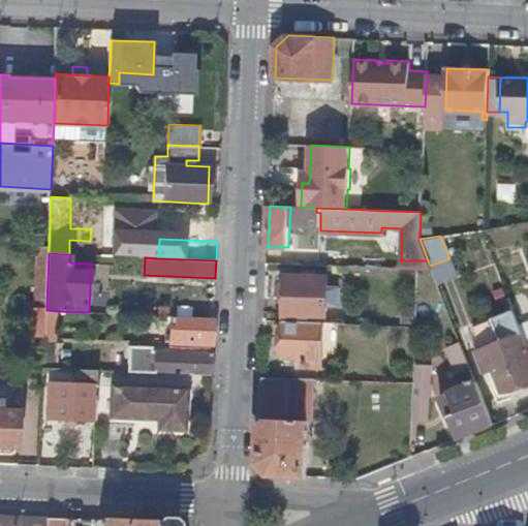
[(327,306),(327,296),(328,276),(286,275),(284,316),(307,317),(307,314),(325,315),(327,306)]
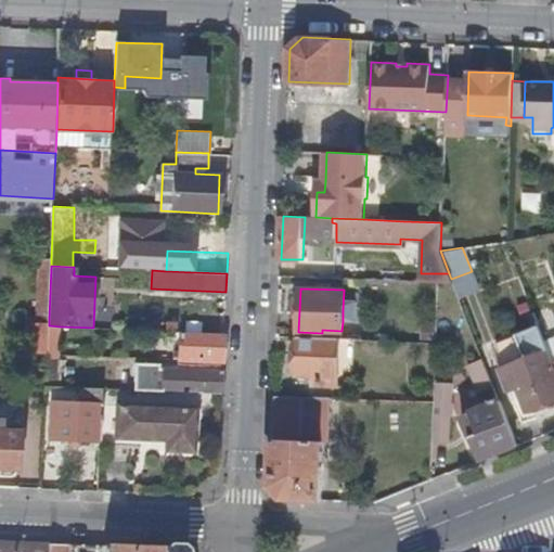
[(343,310),(343,321),(353,322),(353,310),(343,310)]
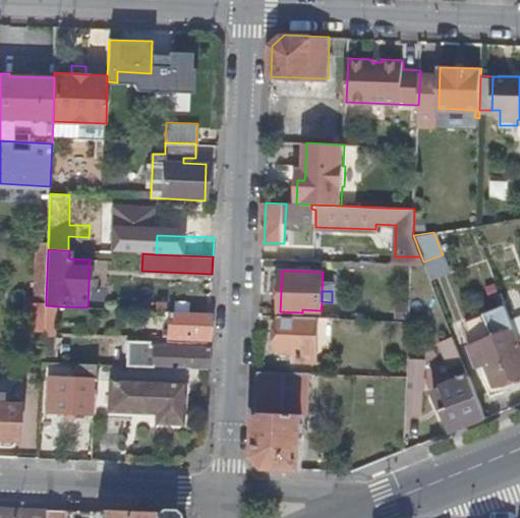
[(46,305),(46,298),(25,297),(24,328),(40,329),(39,338),(45,338),(46,305)]
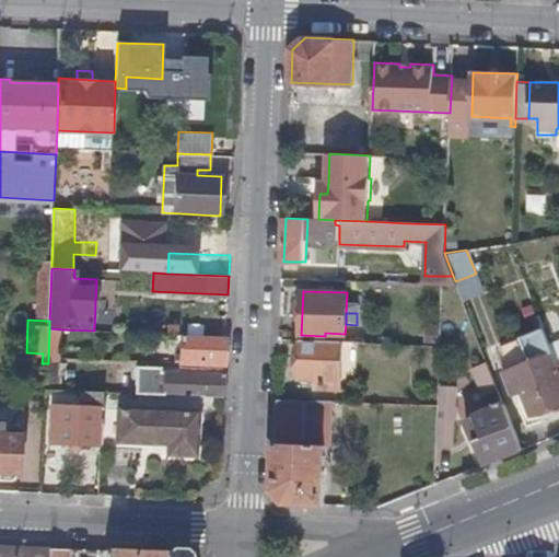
[(58,390),(60,329),(49,328),(48,363),(47,389),(58,390)]
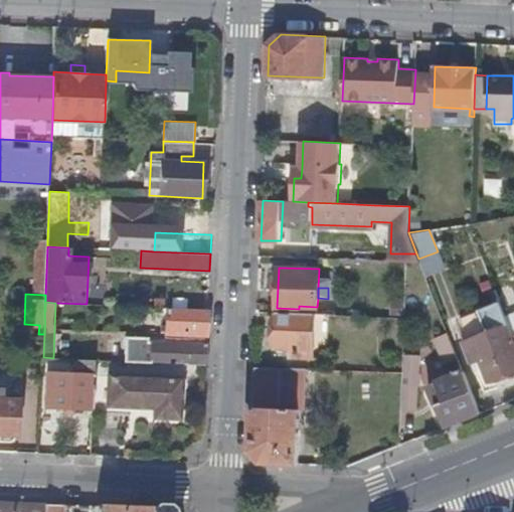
[(513,333),(507,315),(502,303),(480,312),(461,320),(470,341),(466,343),(474,363),(481,360),(490,382),(513,371),(513,333)]
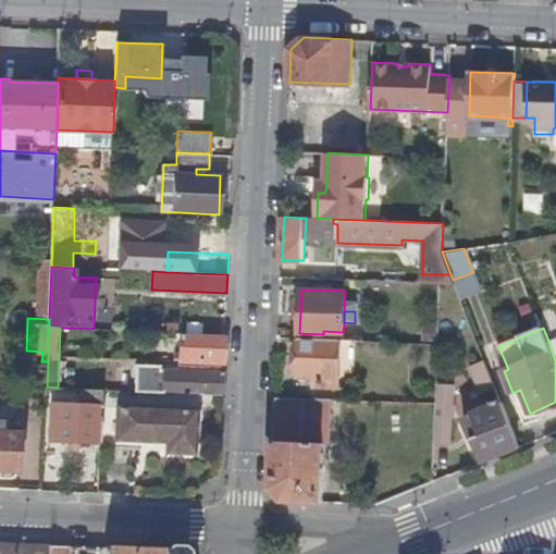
[(212,361),(224,361),(225,334),(175,332),(175,339),(182,339),(181,360),(202,361),(202,367),(212,367),(212,361)]
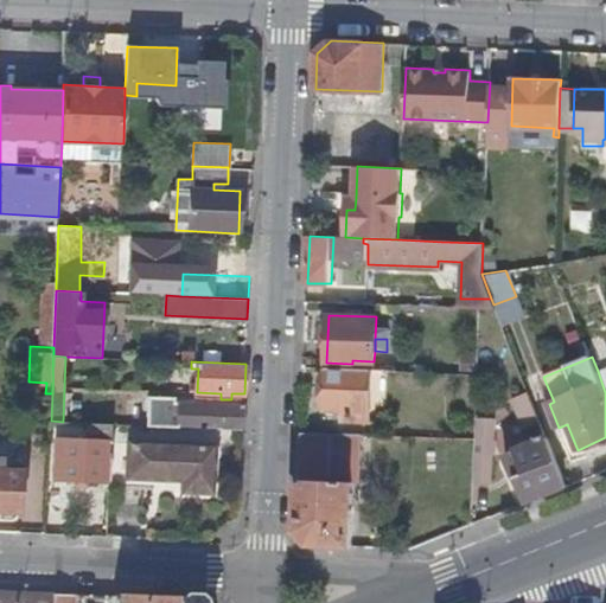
[(342,418),(370,419),(371,369),(326,366),(325,409),(342,410),(342,418)]
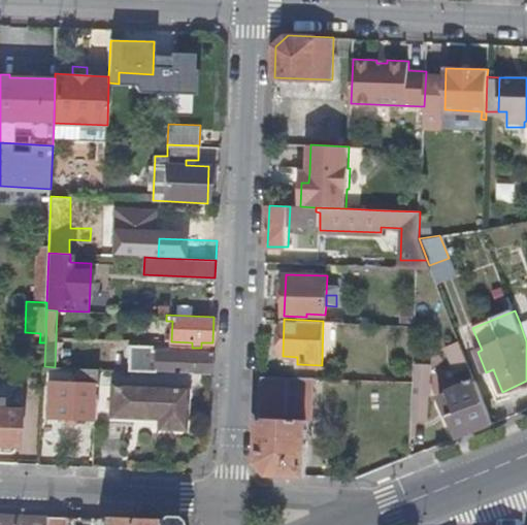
[(469,367),(459,340),(447,346),(457,372),(469,367)]
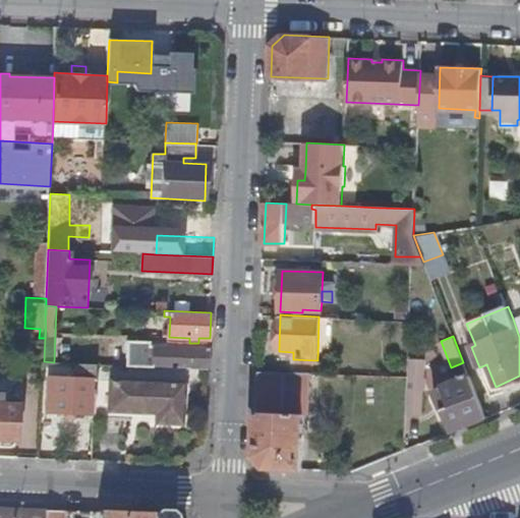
[(191,368),(208,369),(209,348),(152,347),(152,342),(129,340),(127,365),(157,366),(157,361),(191,362),(191,368)]
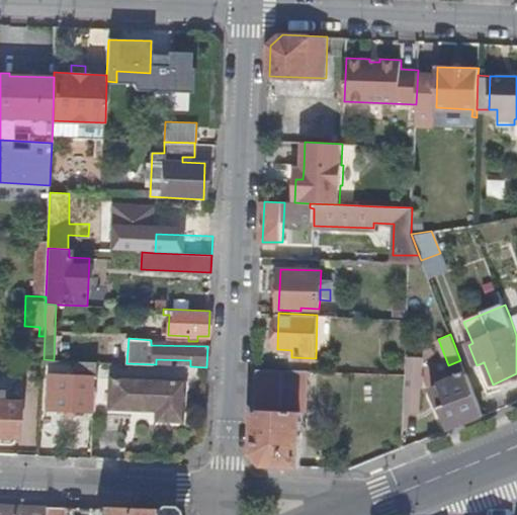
[(421,356),(406,355),(406,373),(404,412),(419,412),(420,387),(422,387),(423,374),(421,374),(421,356)]
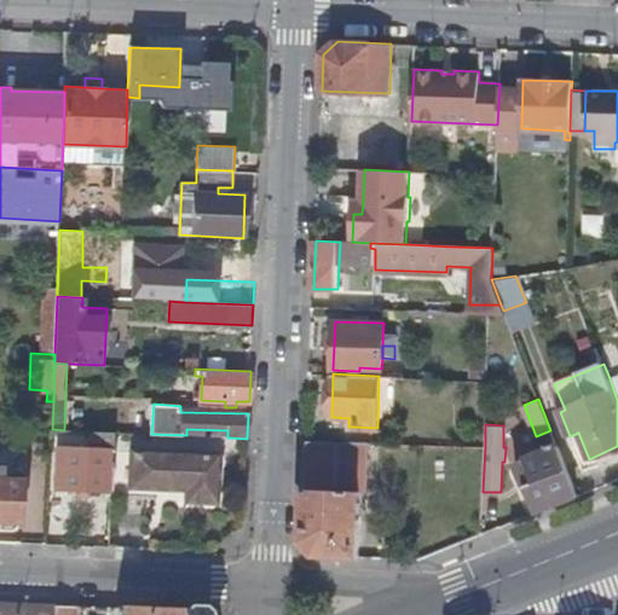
[(48,508),(65,508),(67,487),(58,487),(59,447),(78,448),(78,442),(88,442),(88,431),(64,430),(52,429),(48,508)]
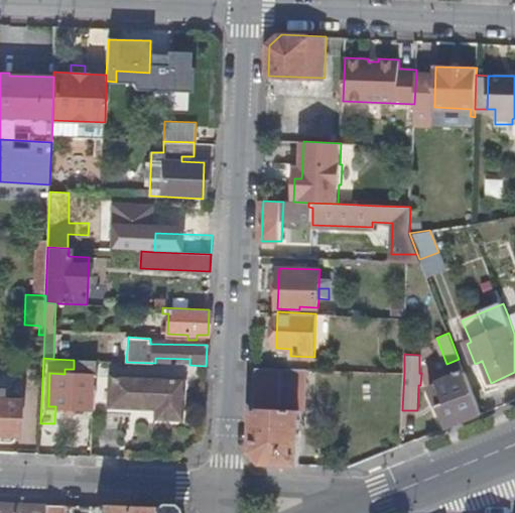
[(78,375),(73,375),(74,369),(65,369),(65,374),(49,373),(48,406),(55,406),(94,408),(94,404),(95,375),(95,361),(79,360),(78,375)]
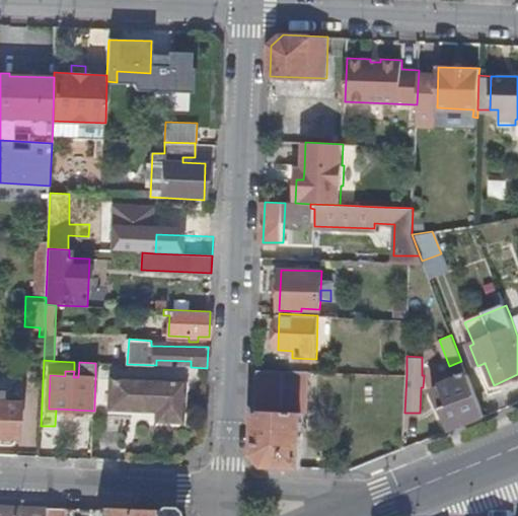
[(308,413),(309,371),(257,370),(256,415),(254,454),(266,466),(300,467),(301,432),(306,433),(306,427),(302,427),(302,413),(308,413)]
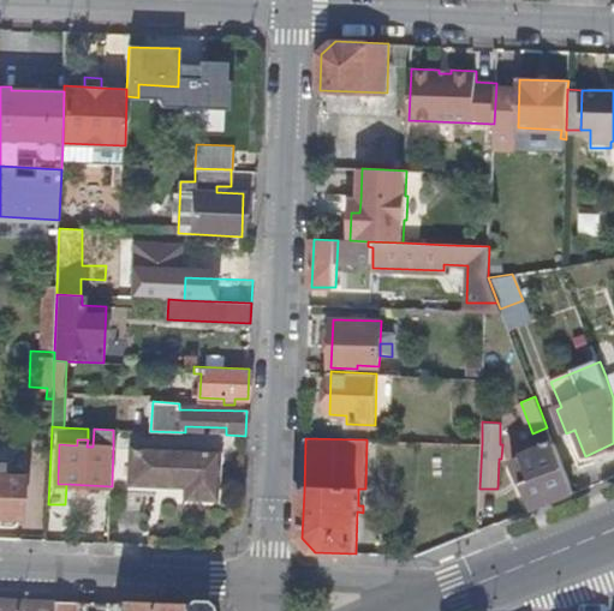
[(532,509),(573,493),(554,444),(513,460),(532,509)]
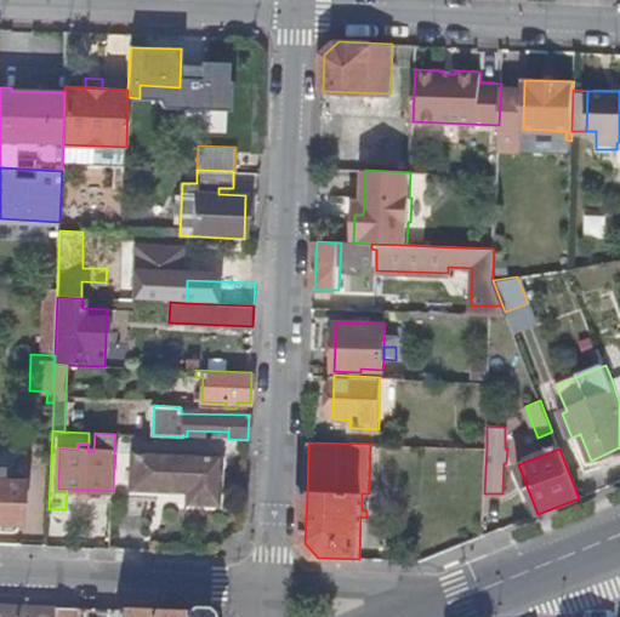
[(114,451),(113,486),(188,490),(187,502),(217,503),(219,456),(114,451)]
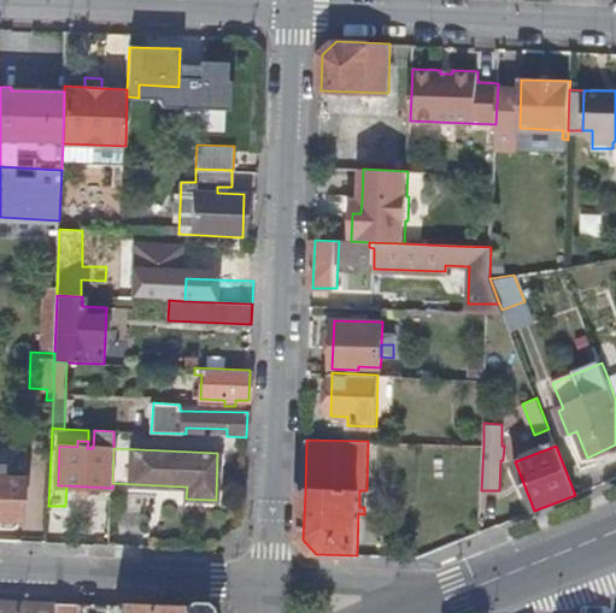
[(4,477),(4,464),(0,464),(0,517),(22,519),(22,477),(4,477)]
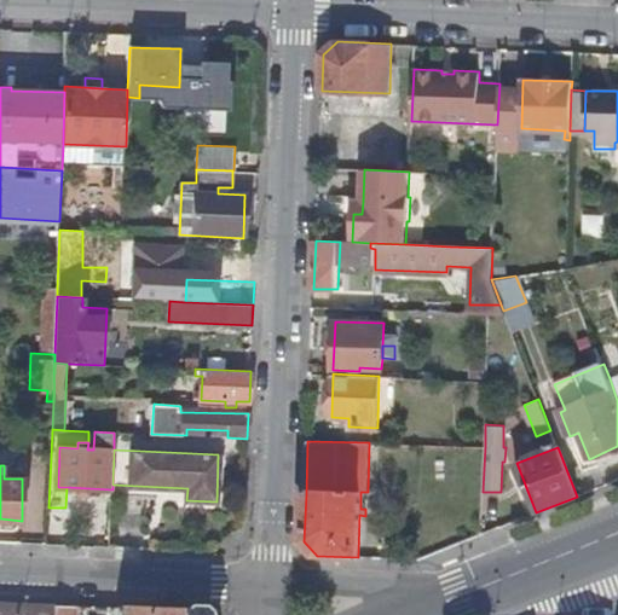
[(64,545),(65,508),(48,508),(47,544),(64,545)]
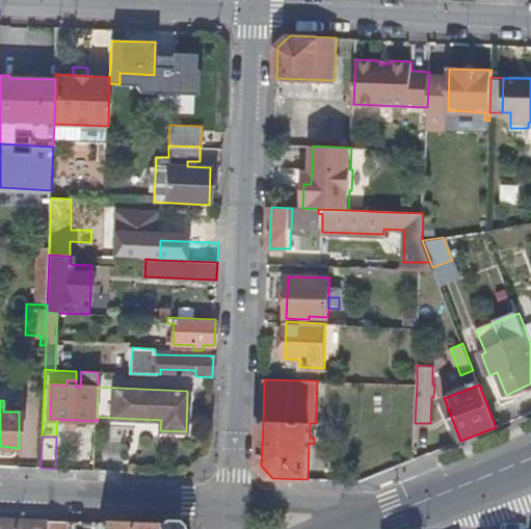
[(45,528),(45,520),(0,518),(0,528),(45,528)]
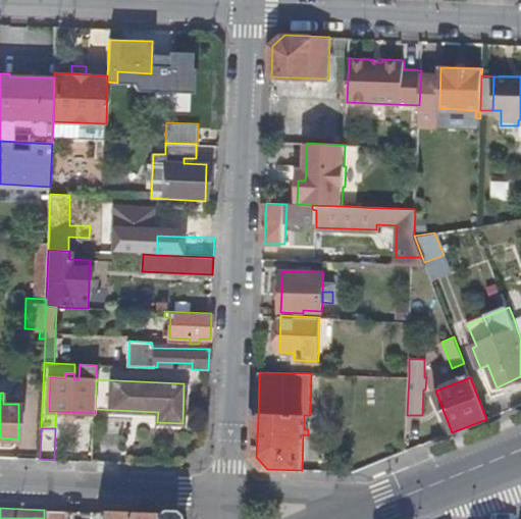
[(44,518),(174,518),(173,515),(91,512),(90,518),(61,518),(62,510),(44,510),(44,518)]
